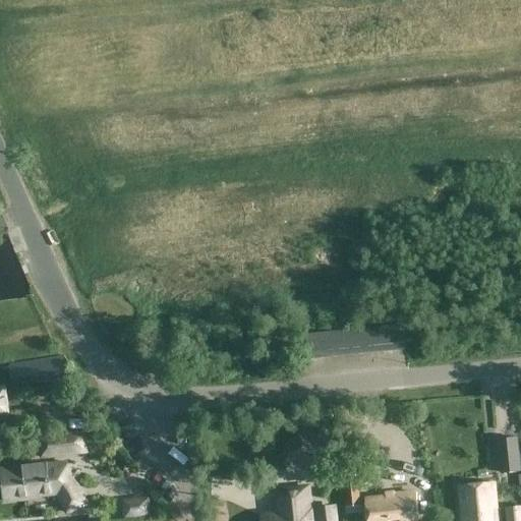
[(401,323),(389,324),(392,348),(404,347),(401,323)]
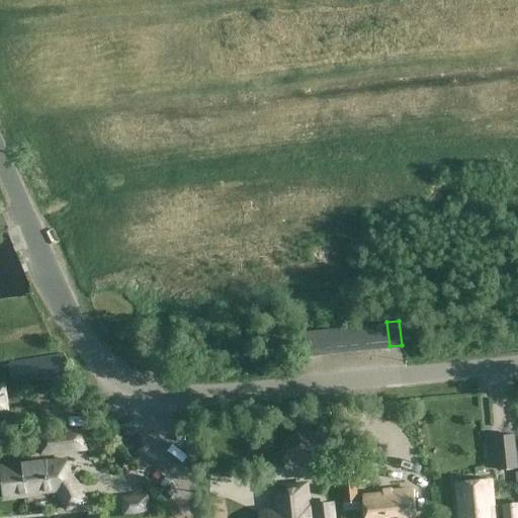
[(386,322),(374,324),(377,347),(390,346),(386,322)]
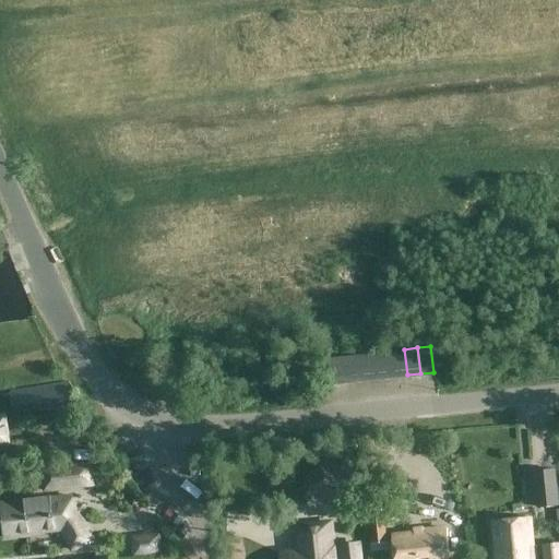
[(404,349),(392,351),(394,376),(407,375),(404,349)]
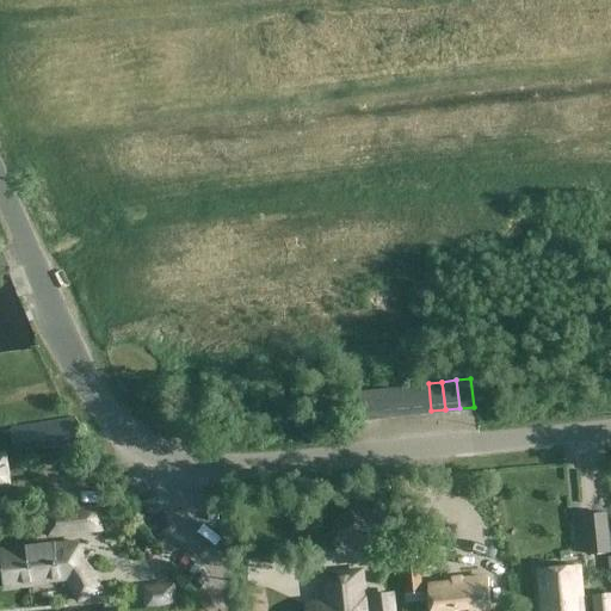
[(429,383),(414,384),(417,413),(431,411),(429,383)]
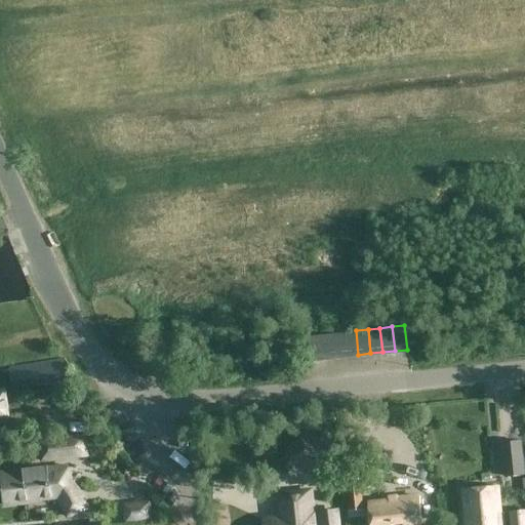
[(356,330),(344,331),(346,356),(358,355),(356,330)]
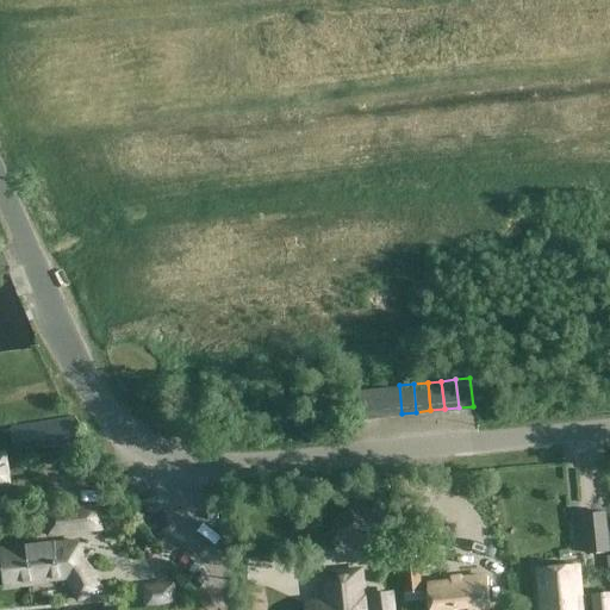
[(399,385),(385,387),(387,415),(402,414),(399,385)]
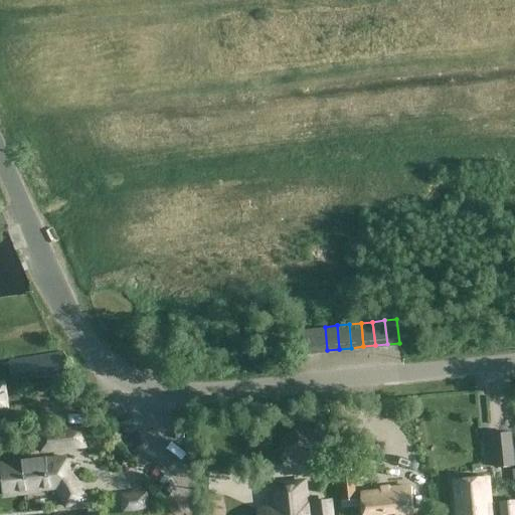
[(325,327),(313,328),(315,351),(327,350),(325,327)]
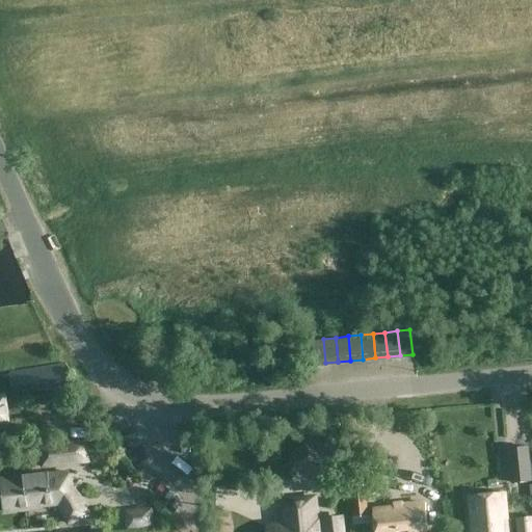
[(323,339),(311,340),(313,365),(325,363),(323,339)]
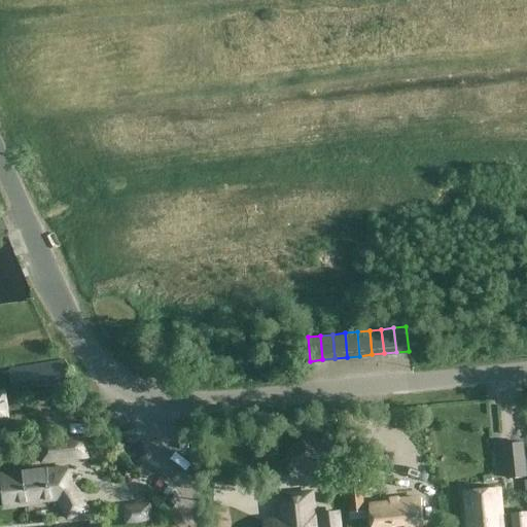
[(271,340),(272,353),(289,352),(288,339),(271,340)]
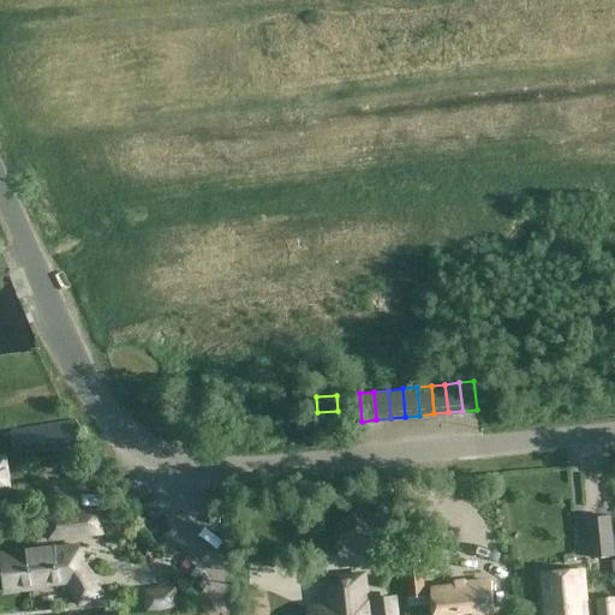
[(12,455),(43,451),(78,446),(73,418),(40,425),(40,423),(9,427),(12,455)]
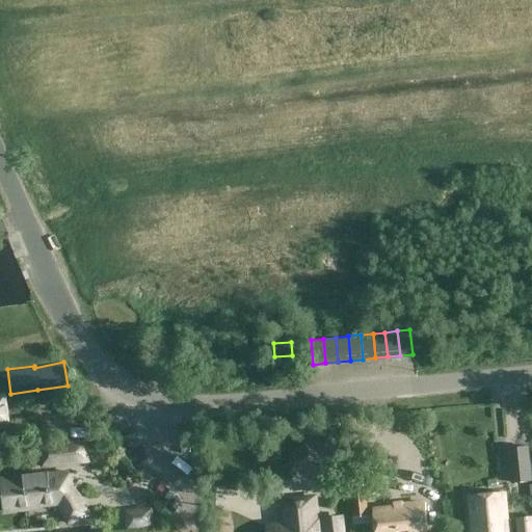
[(75,422),(55,423),(55,434),(76,433),(75,422)]
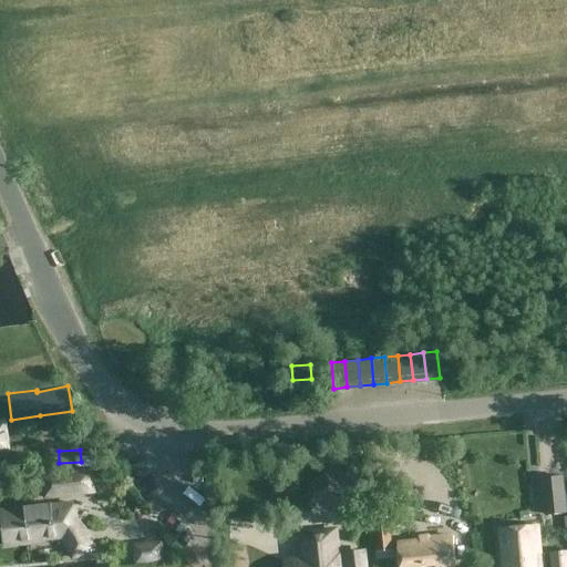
[(353,478),(321,466),(309,495),(341,508),(353,478)]
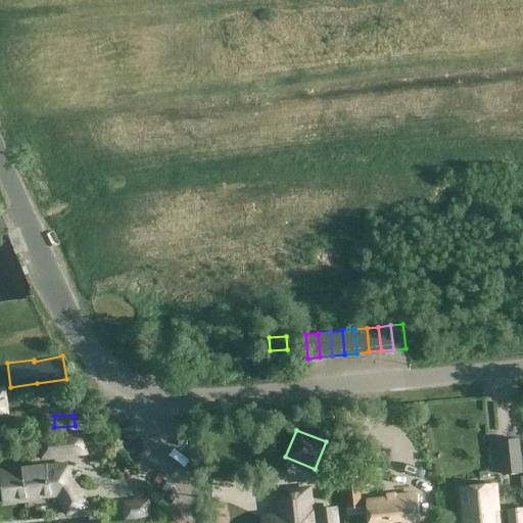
[(521,473),(518,439),(498,441),(502,475),(521,473)]
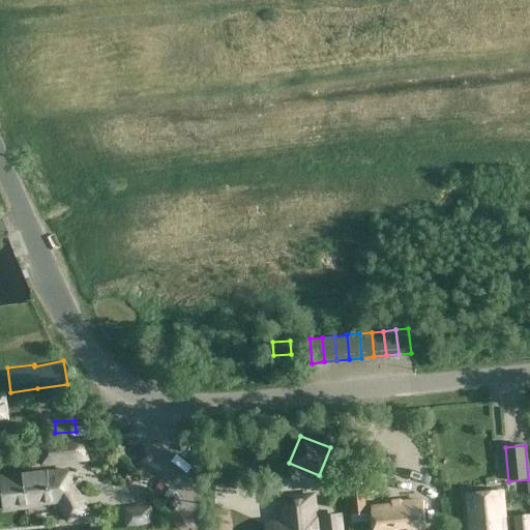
[(26,507),(26,504),(58,501),(67,520),(87,510),(80,495),(69,482),(67,469),(23,474),(23,475),(0,477),(0,478),(3,510),(26,507)]
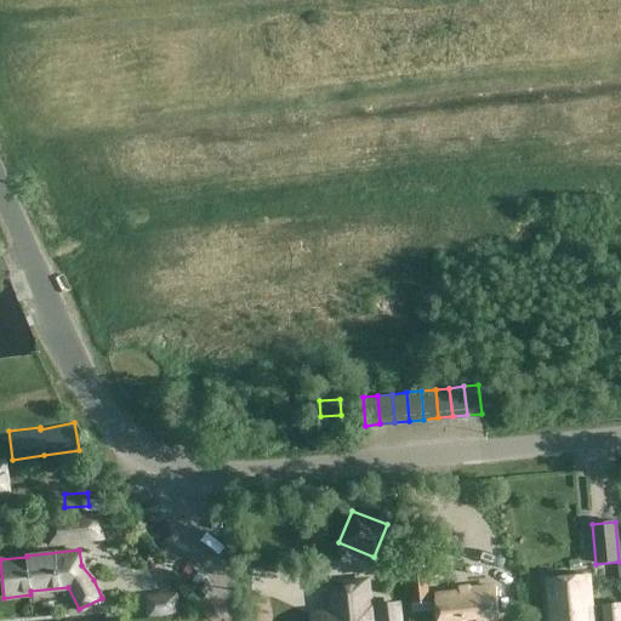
[(406,567),(410,603),(429,602),(426,565),(406,567)]
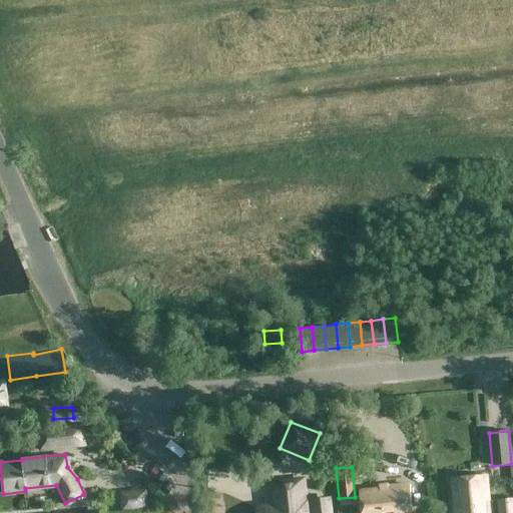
[(455,512),(512,512),(512,499),(487,502),(484,476),(453,479),(455,512)]
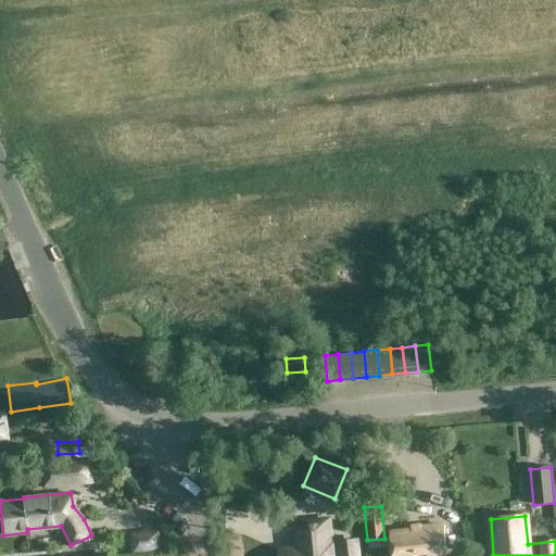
[(333,555),(330,518),(294,522),(298,555),(333,555)]
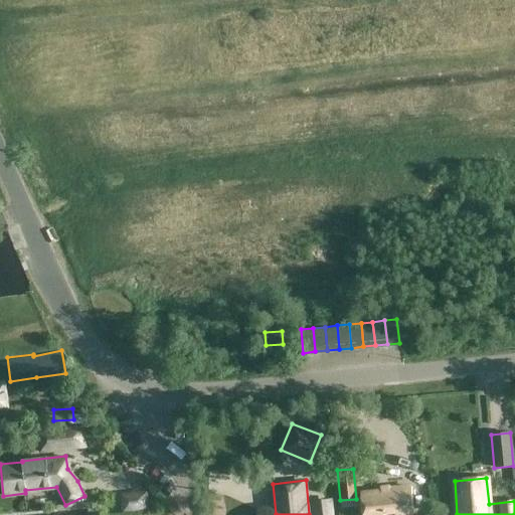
[(411,514),(408,487),(387,489),(387,485),(380,486),(380,490),(361,492),(363,514),(411,514)]
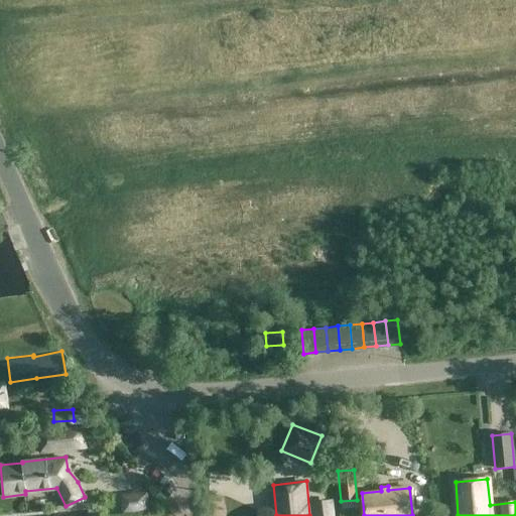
[(146,492),(119,496),(121,515),(149,512),(146,492)]
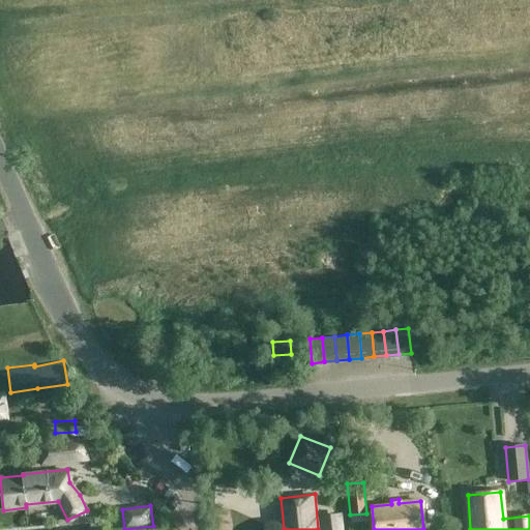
[(337,529),(336,516),(324,518),(325,529),(337,529)]
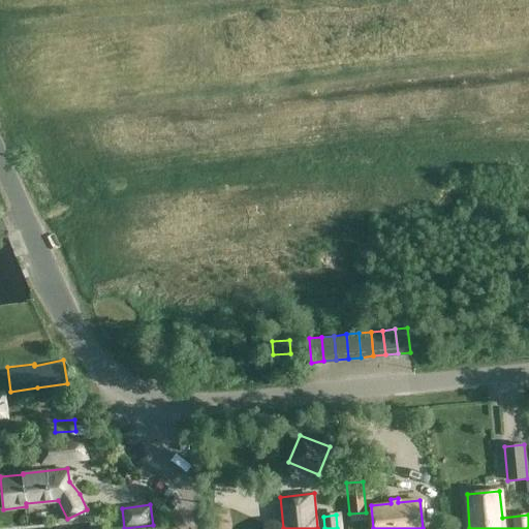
All buildings are outlined.
